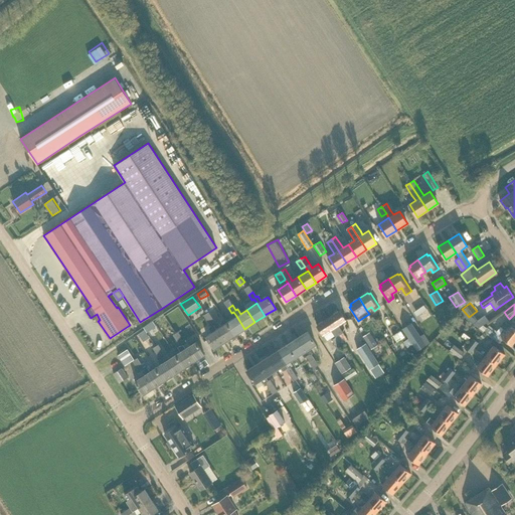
[(328,318),(339,335),(342,339),(346,337),(343,332),(338,325),(346,320),(340,311),(328,318)]
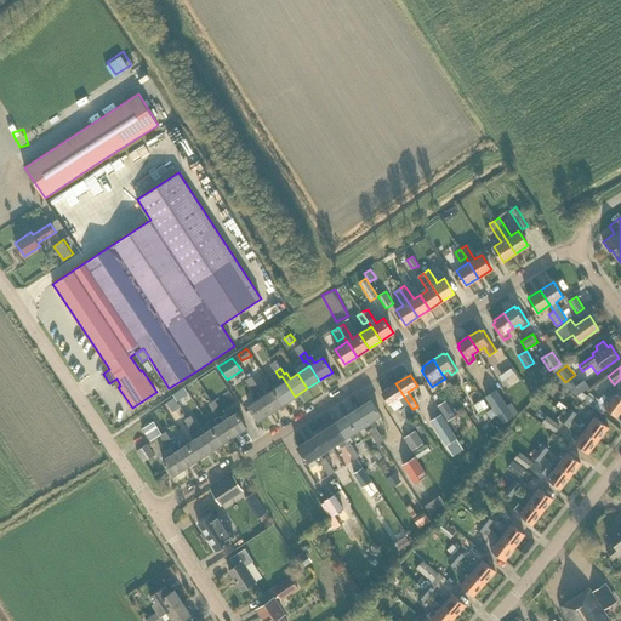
[(582,392),(590,387),(585,380),(576,387),(570,391),(577,396),(582,392)]
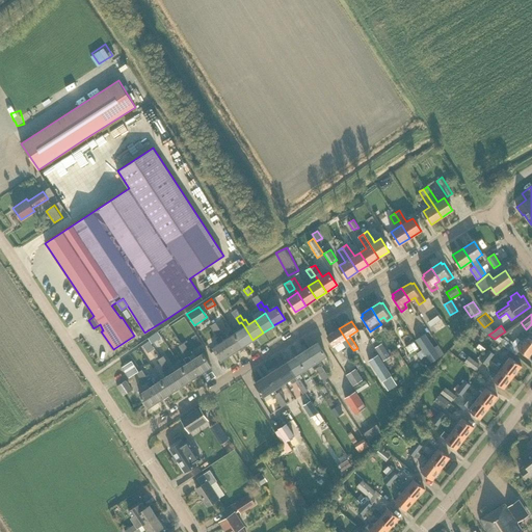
[(253,340),(244,326),(234,334),(242,346),(253,340)]
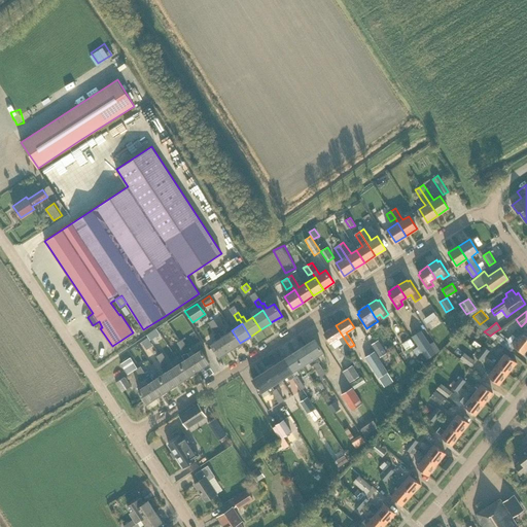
[(213,328),(216,334),(214,336),(217,340),(211,344),(219,356),(230,350),(221,337),(218,332),(220,331),(220,330),(216,325),(213,328)]
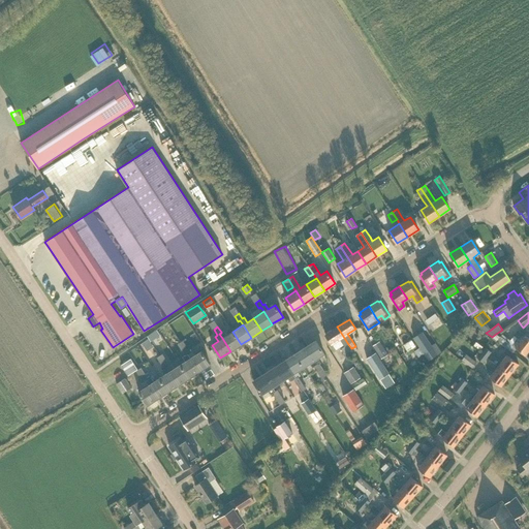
[(351,348),(348,344),(337,327),(325,334),(332,344),(340,339),(344,346),(341,348),(346,358),(353,352),(351,348)]
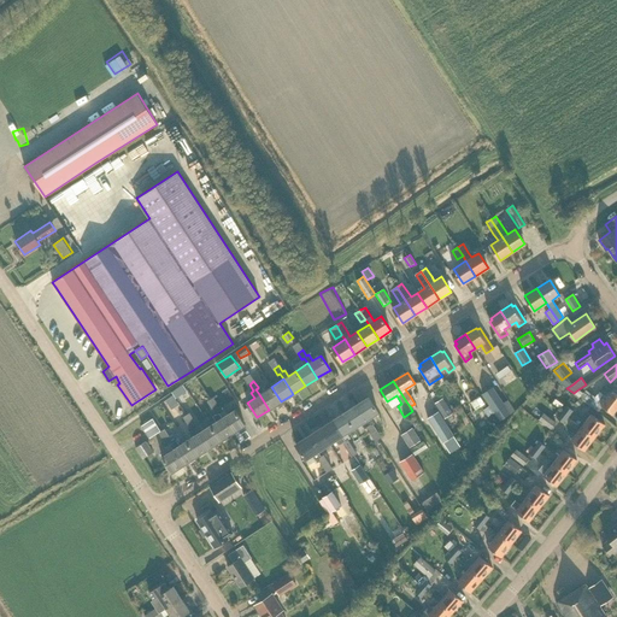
[(281,401),(271,387),(265,391),(262,385),(258,387),(258,388),(256,389),(259,394),(269,410),(281,401)]
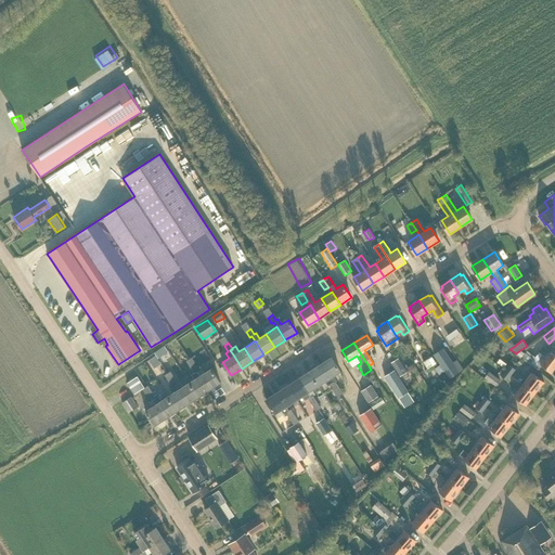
[(159,350),(164,356),(168,352),(165,347),(159,350)]
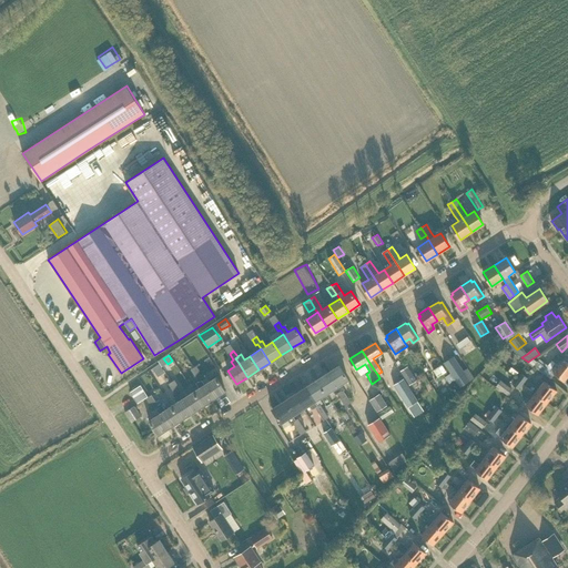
[(567,363),(558,355),(554,361),(551,359),(548,365),(546,367),(554,373),(555,374),(564,382),(567,376),(567,363)]
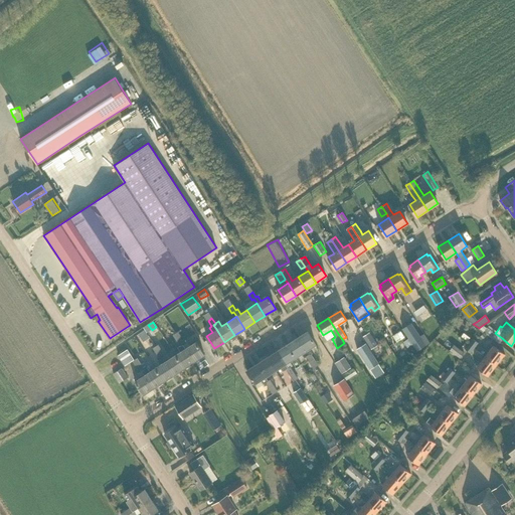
[(402,329),(417,351),(430,343),(424,334),(420,336),(411,323),(402,329)]
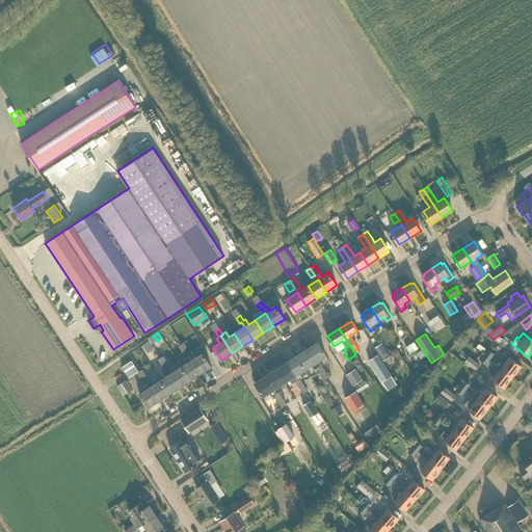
[(520,350),(519,349),(511,344),(513,342),(505,337),(500,343),(516,355),(520,350)]
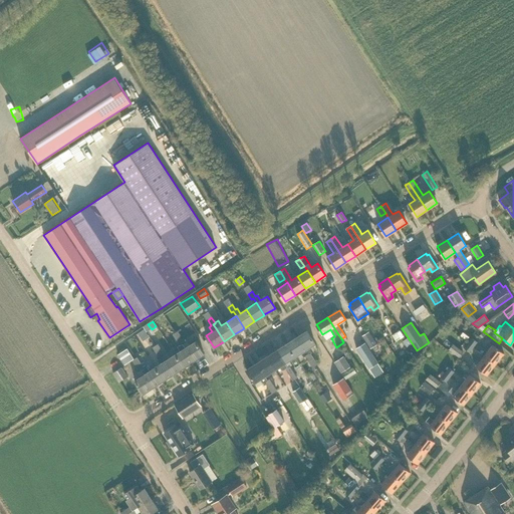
[(145,329),(138,333),(142,339),(144,338),(145,339),(149,336),(145,329)]
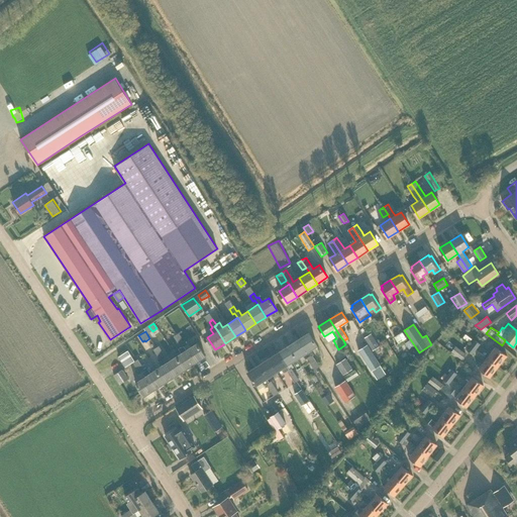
[(298,339),(306,352),(309,356),(307,357),(307,358),(311,364),(315,360),(312,355),(314,354),(310,349),(317,345),(309,332),(298,339)]
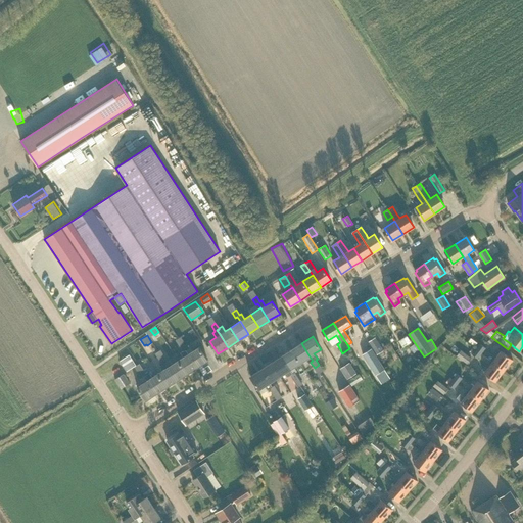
[(376,337),(369,341),(372,347),(377,355),(384,350),(376,337)]
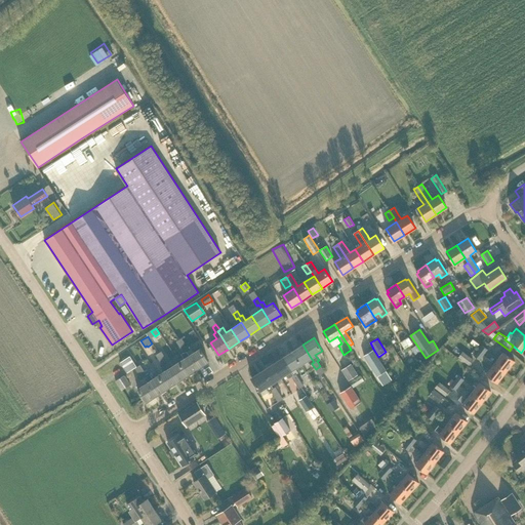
[(198,368),(208,362),(200,349),(194,353),(191,349),(189,350),(185,345),(180,347),(184,351),(185,353),(187,351),(198,368)]
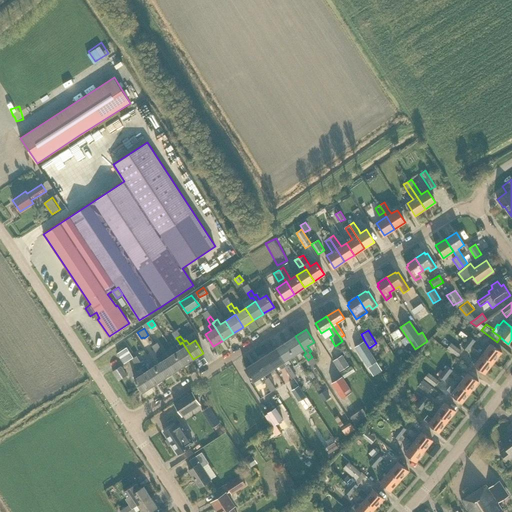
[(306,353),(303,349),(295,336),(285,343),(294,355),(300,352),(302,356),(304,355),(304,354),(306,353)]
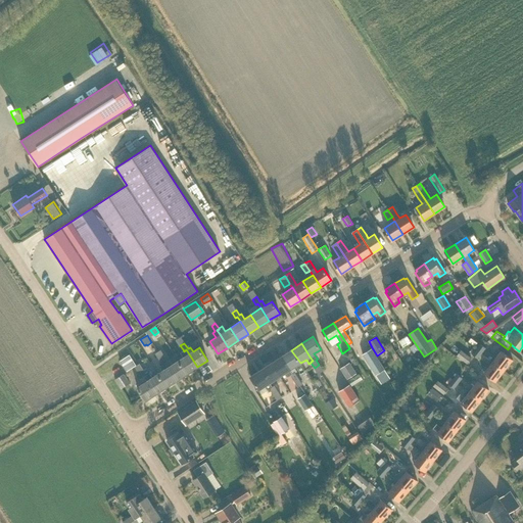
[(481,353),(485,347),(480,343),(476,349),(481,353)]
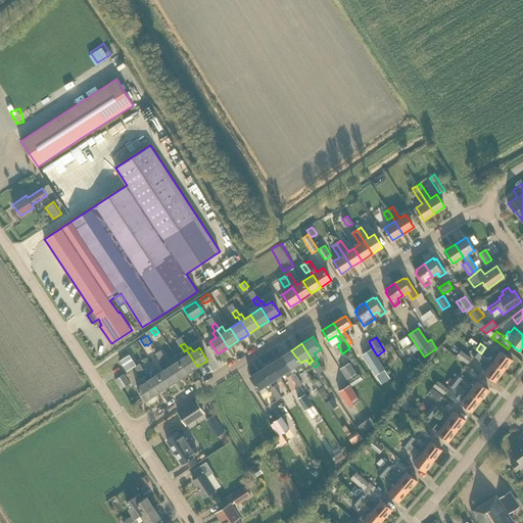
[(365,351),(363,353),(372,368),(376,375),(382,384),(391,378),(386,369),(377,355),(372,347),(365,351)]
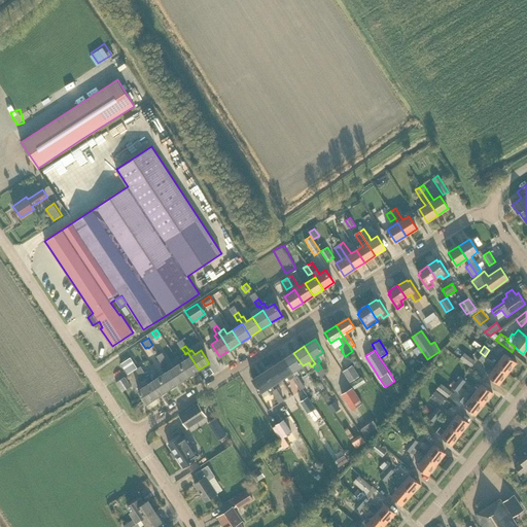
[(188,377),(199,370),(187,352),(185,354),(184,352),(181,354),(184,360),(180,363),(188,377)]
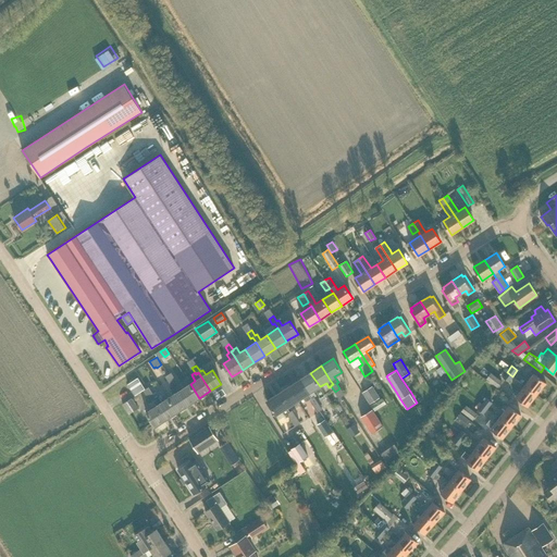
[(508,382),(512,376),(507,372),(503,378),(508,382)]
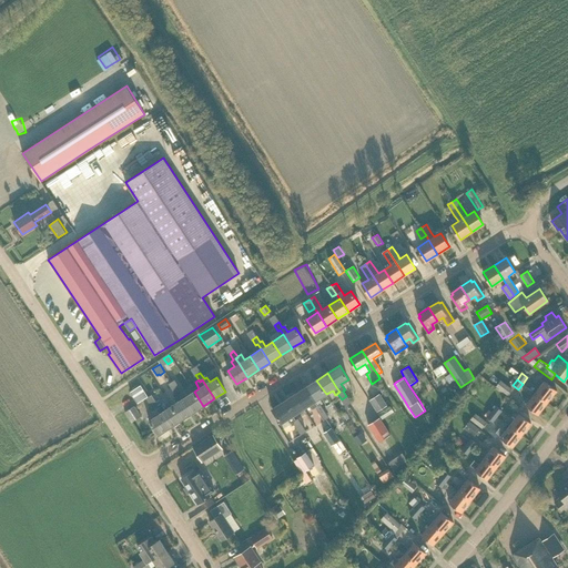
[(317,406),(320,405),(320,404),(321,405),(323,403),(320,398),(326,394),(316,381),(305,387),(314,401),(317,406)]
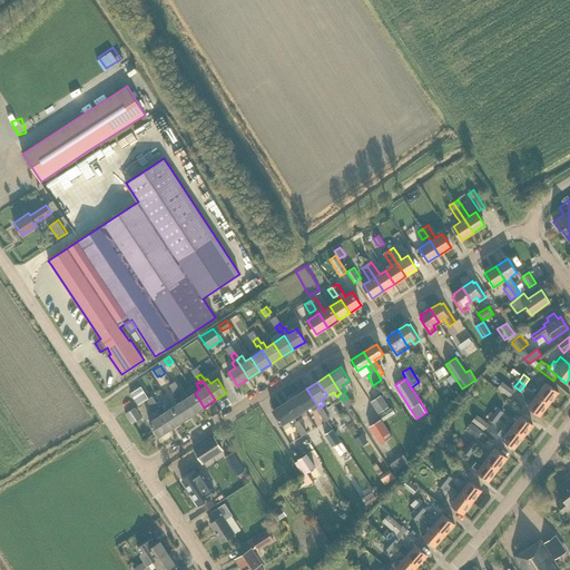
[(513,391),(502,382),(498,387),(509,396),(513,391)]
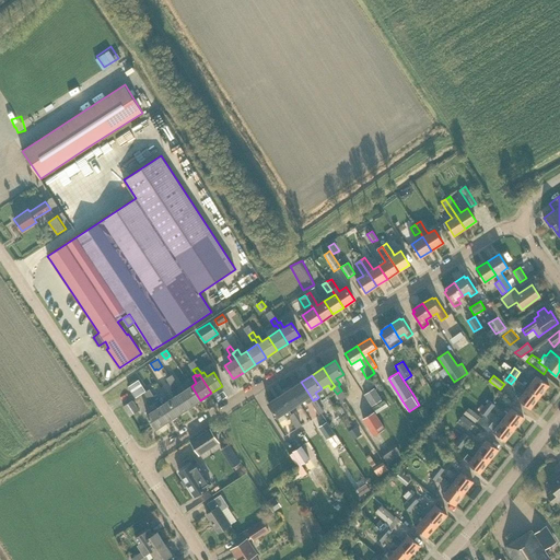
[(549,385),(537,376),(535,377),(533,375),(529,378),(533,382),(527,387),(539,397),(549,385)]
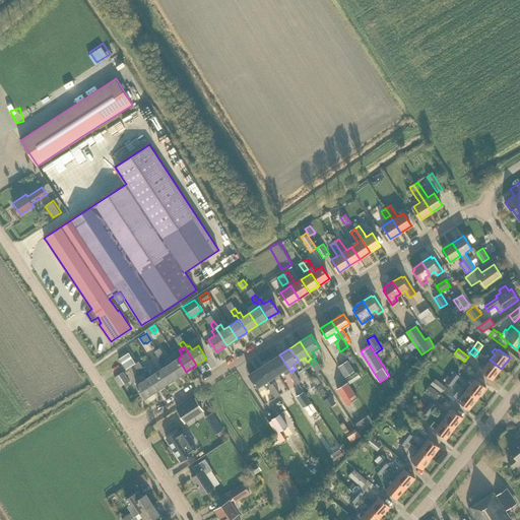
[(128,352),(119,359),(126,369),(135,363),(128,352)]
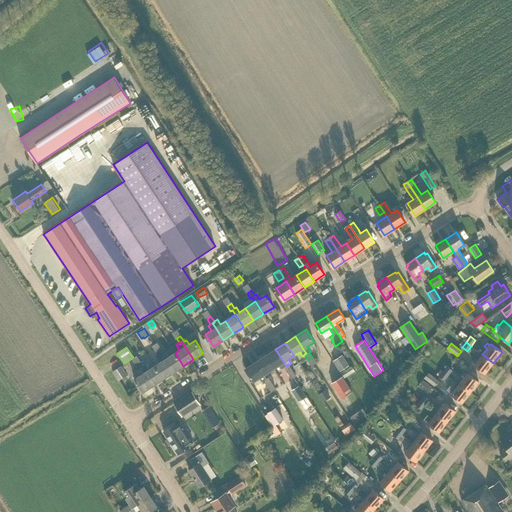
[(162,355),(173,372),(183,366),(175,353),(169,357),(166,353),(164,354),(160,349),(156,351),(160,357),(162,355)]
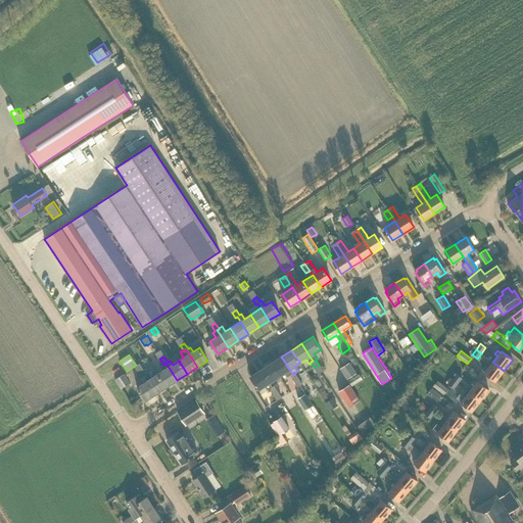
[(298,378),(296,374),(294,373),(292,374),(289,369),(281,357),(272,364),(280,377),(285,374),(287,377),(290,375),(294,381),(298,378)]
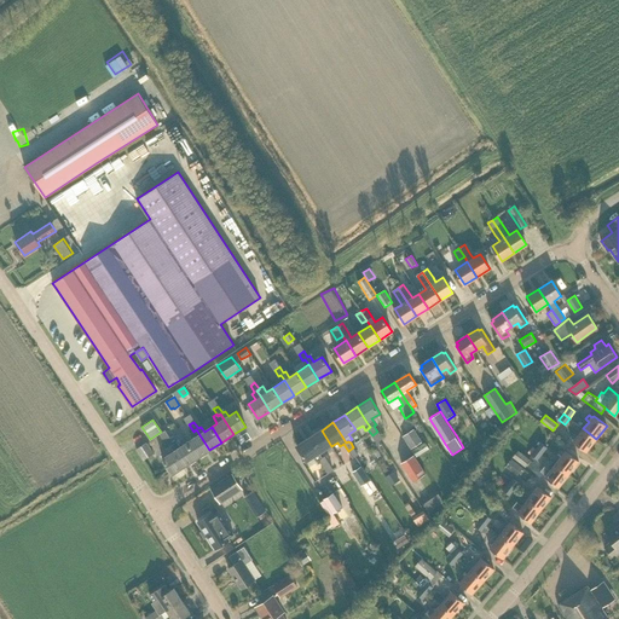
[(586,452),(596,439),(583,428),(573,441),(586,452)]
